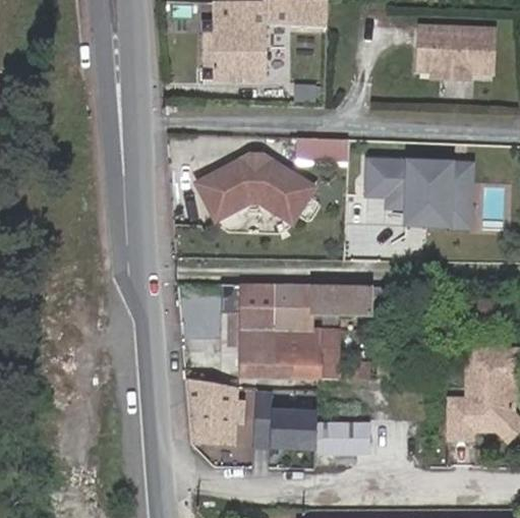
[(266,78),(268,15),(328,17),(328,0),(212,0),(212,18),(201,18),(203,77),(266,78)]
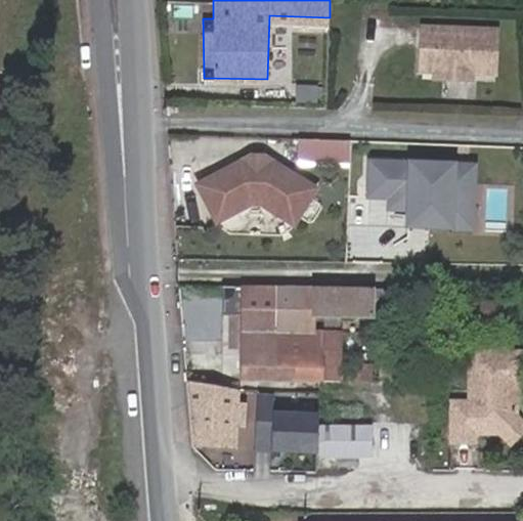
[(497,27),(422,24),(421,58),(436,58),(435,70),(442,70),(442,77),(474,78),(474,71),(496,72),(497,27)]
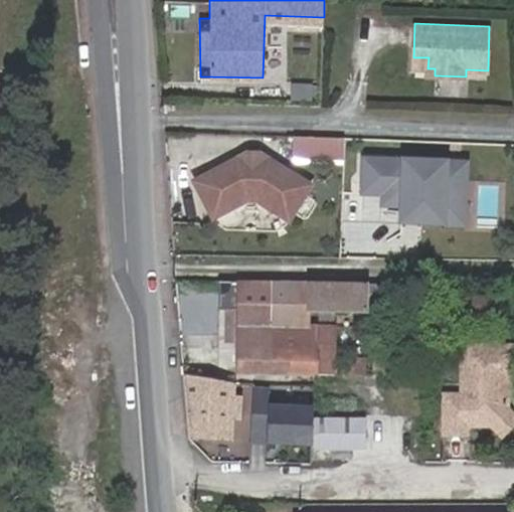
[(345,155),(345,132),(294,132),(294,154),(345,155)]
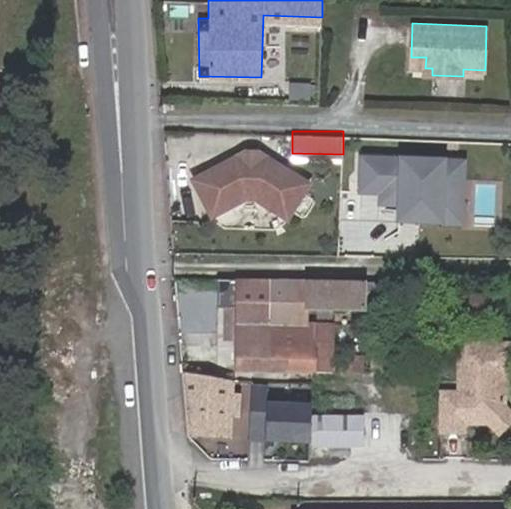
[(243,149),(190,179),(212,220),(244,202),(257,203),(288,222),(312,182),(261,148),(243,149)]
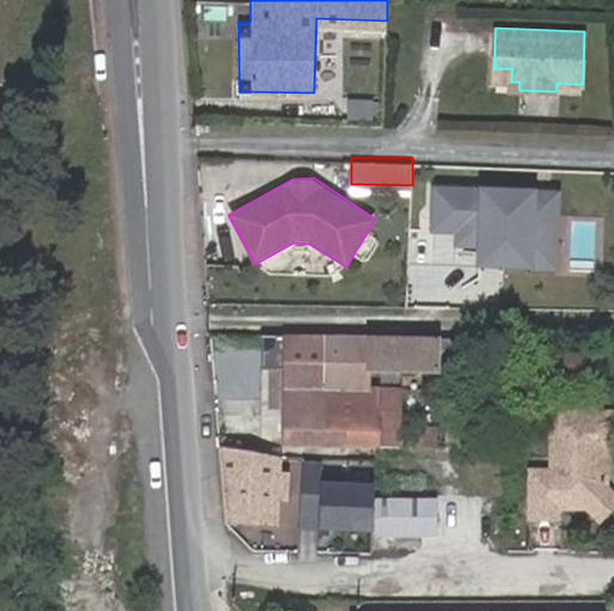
[(482,256),(532,257),(534,226),(558,227),(560,191),(435,189),(434,229),(460,228),(459,243),(481,244),(482,256)]
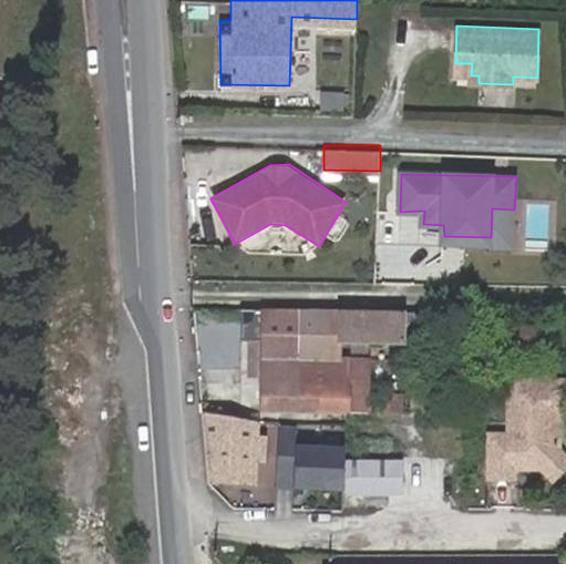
[(340,307),(245,306),(244,336),(265,337),(264,409),(346,410),(347,357),(339,357),(299,356),(299,334),(339,335),(340,307)]
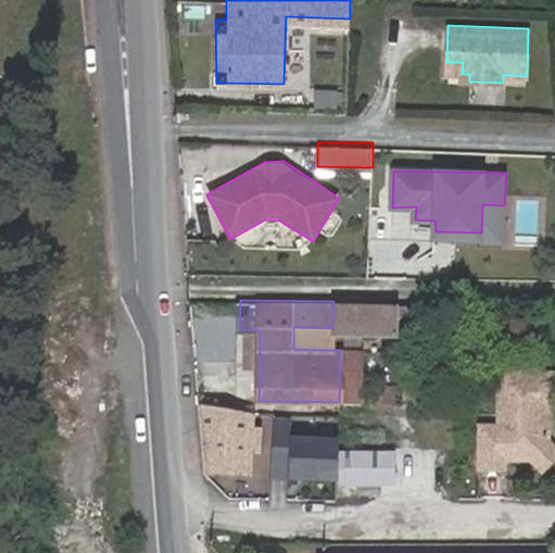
[(414,303),(333,301),(332,328),(332,329),(332,330),(360,331),(395,331),(395,329),(414,329),(414,303)]
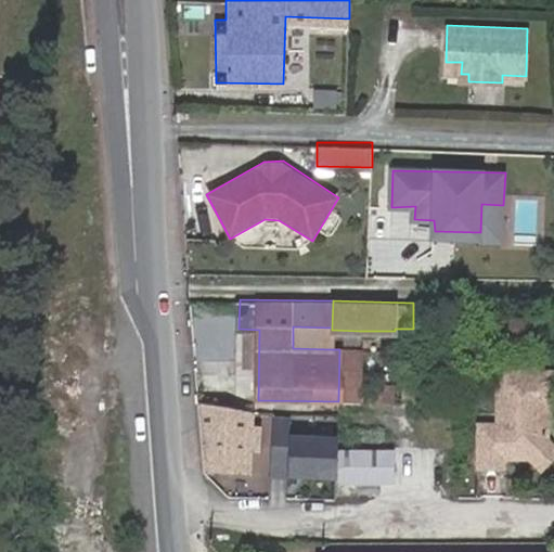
[(359,331),(332,330),(332,349),(339,349),(359,350),(359,331)]
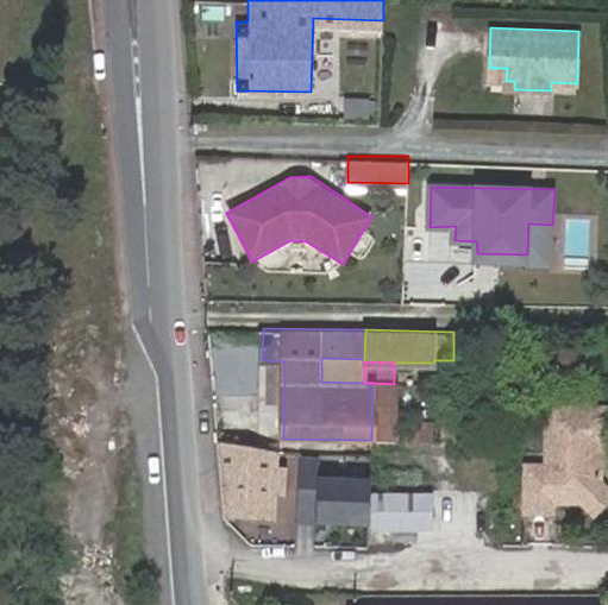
[(373,383),(371,440),(373,440),(373,435),(394,436),(394,424),(394,384),(373,383)]
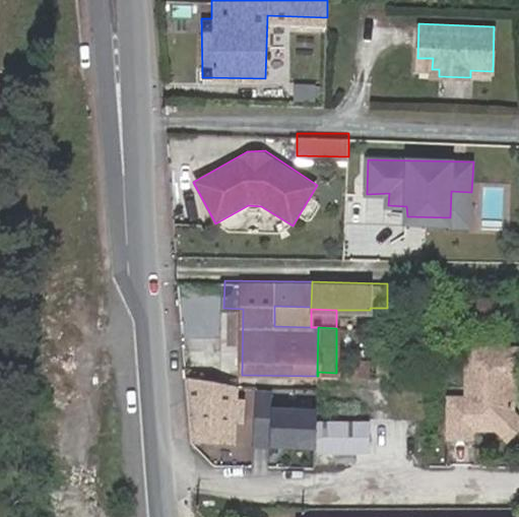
[(488,349),(469,349),(469,399),(451,398),(450,438),(471,438),(472,424),(478,423),(484,429),(497,428),(513,412),(514,383),(518,383),(518,348),(505,349),(502,346),(491,346),(488,349)]
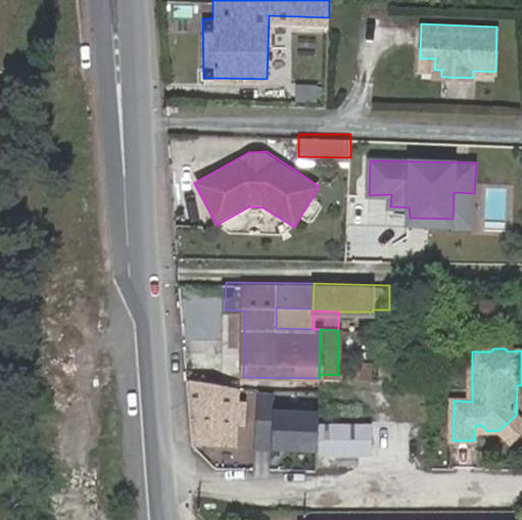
[(360,377),(374,377),(373,362),(360,361),(360,377)]
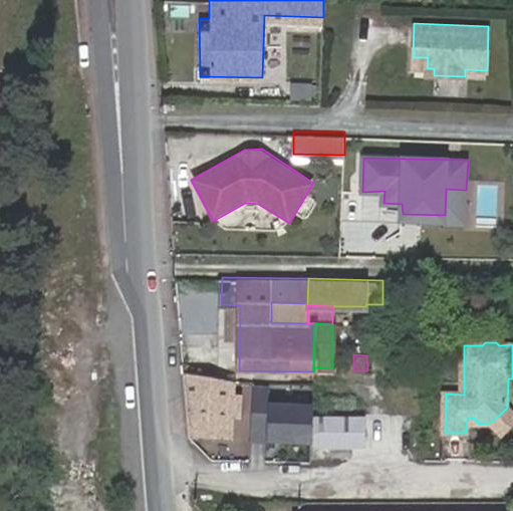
[(235,380),(184,372),(189,437),(233,439),(234,426),(241,427),(242,394),(235,395),(235,380)]
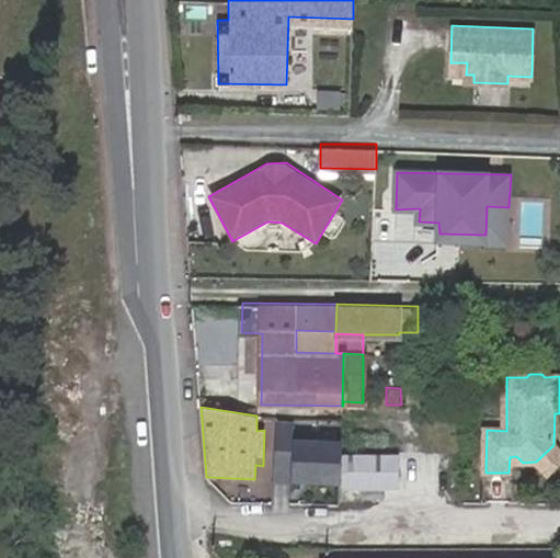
[(273,482),(339,486),(340,454),(340,442),(292,440),(292,420),(275,419),(273,482)]
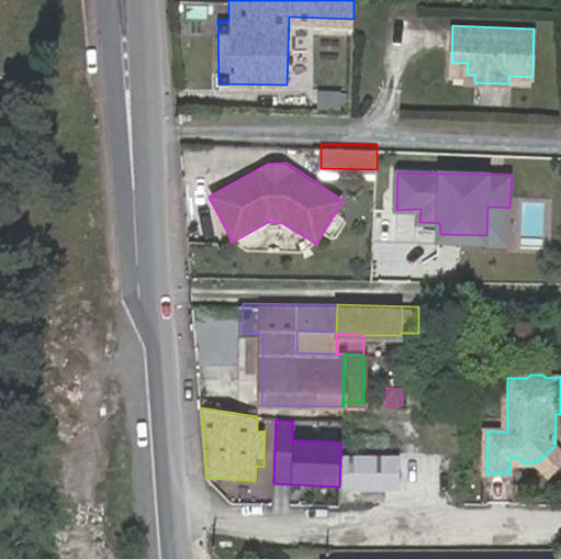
[(560,451),(554,446),(537,462),(549,474),(560,462),(560,451)]
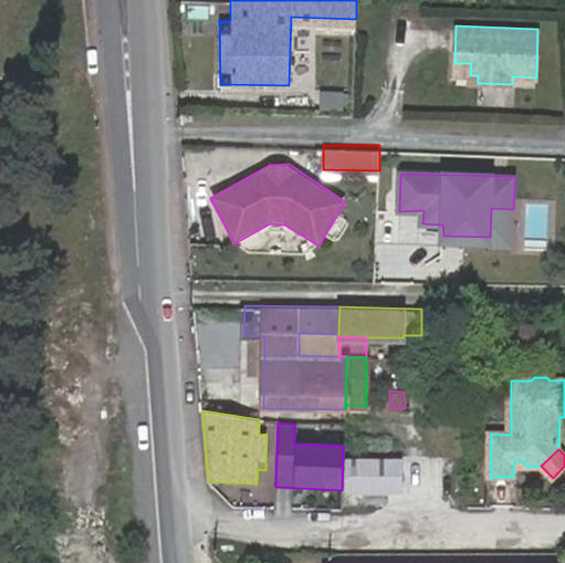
[(343,458),(342,490),(404,491),(404,458),(343,458)]
